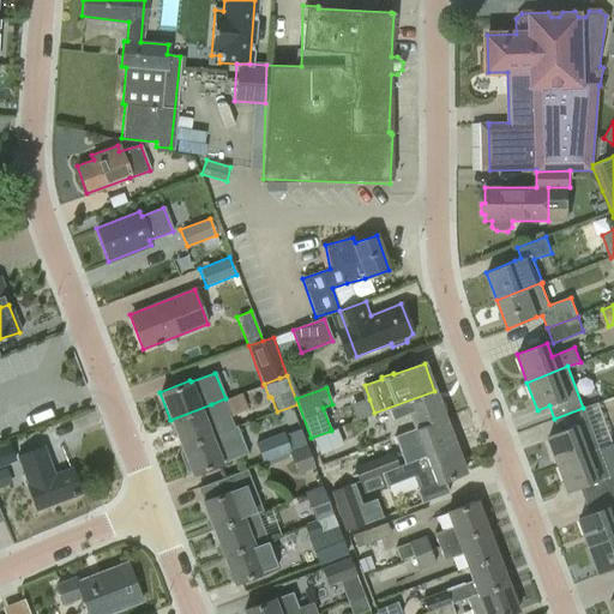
[(391,421),(409,414),(414,429),(445,417),(434,391),(374,413),(375,414),(386,409),(391,421)]
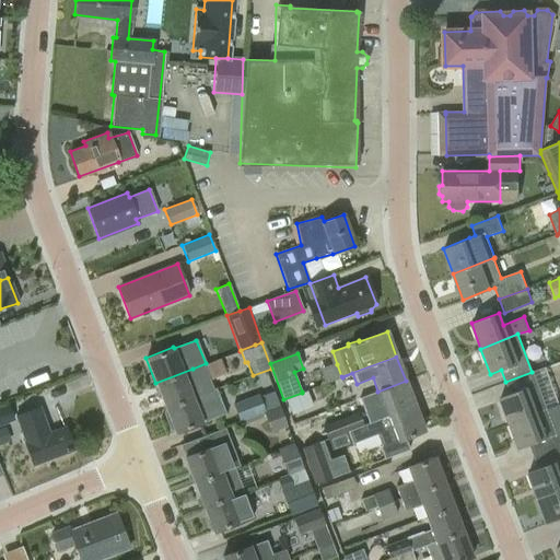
[(193,369),(155,383),(165,408),(193,397),(213,389),(209,381),(225,374),(220,359),(206,363),(193,369)]
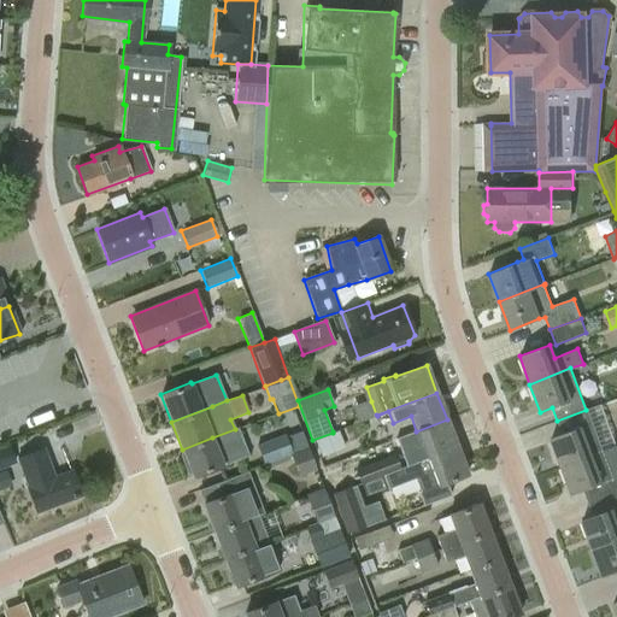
[(587,409),(586,410),(557,421),(562,434),(551,439),(562,466),(603,451),(587,409)]
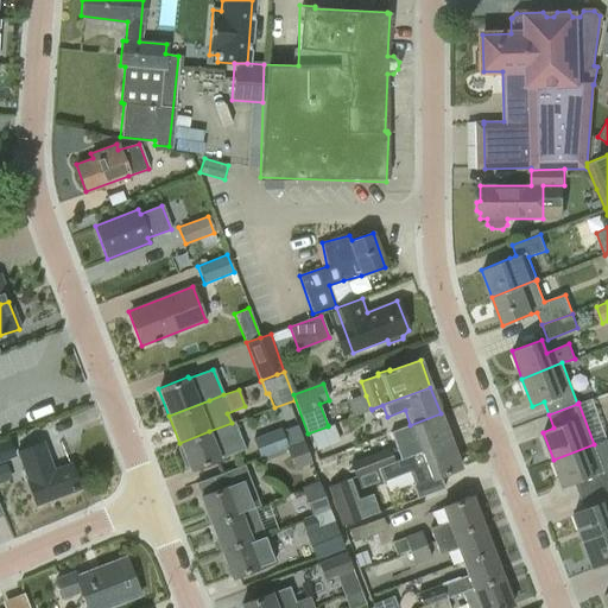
[(441,413),(410,425),(415,437),(397,444),(403,458),(450,441),(441,413)]
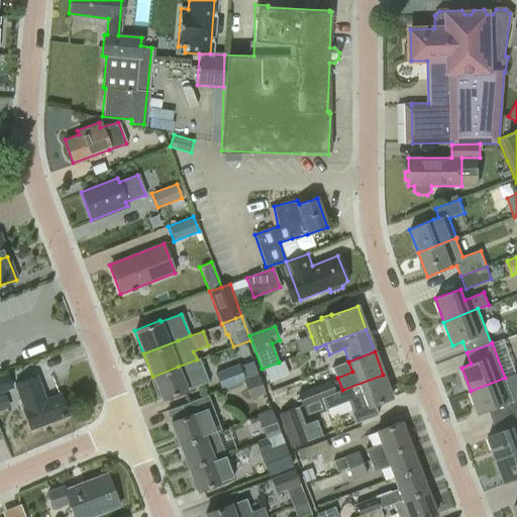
[(157,397),(161,399),(162,402),(187,392),(187,391),(208,383),(199,358),(178,367),(152,377),(150,381),(157,397)]
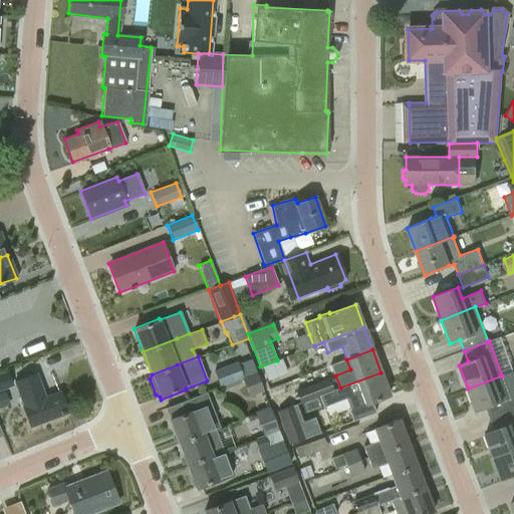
[(282,359),(262,367),(267,381),(287,373),(282,359)]
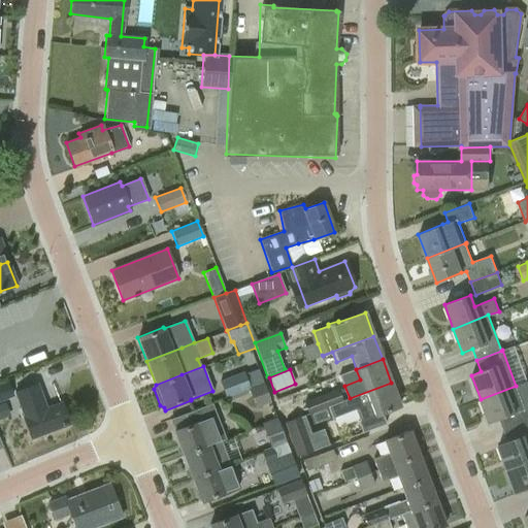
[(250,389),(263,384),(259,372),(245,377),(243,371),(219,381),(225,398),(250,389)]
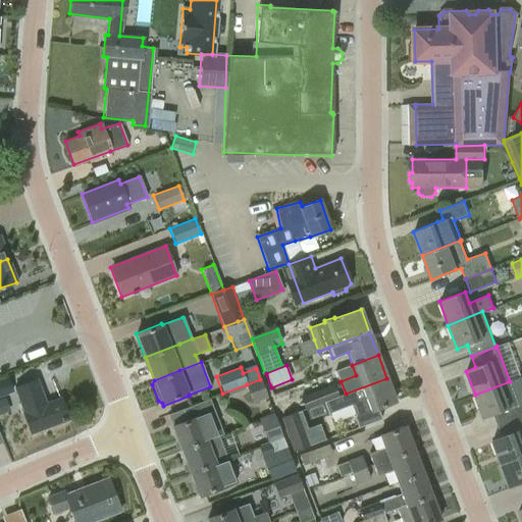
[(0,379),(0,397),(13,393),(7,376),(0,379)]
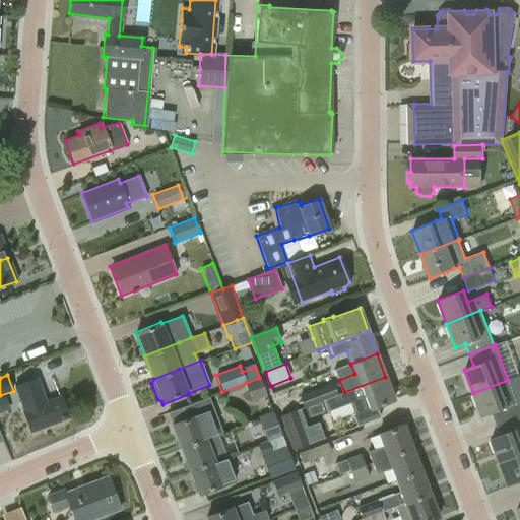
[(326,411),(326,412),(349,403),(353,415),(394,400),(385,377),(344,392),(337,395),(337,394),(322,400),(326,411)]
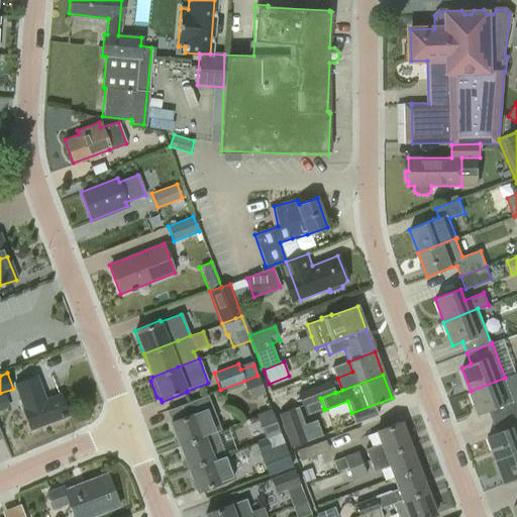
[(45,400),(36,376),(14,385),(23,408),(22,409),(30,429),(68,415),(60,394),(45,400)]
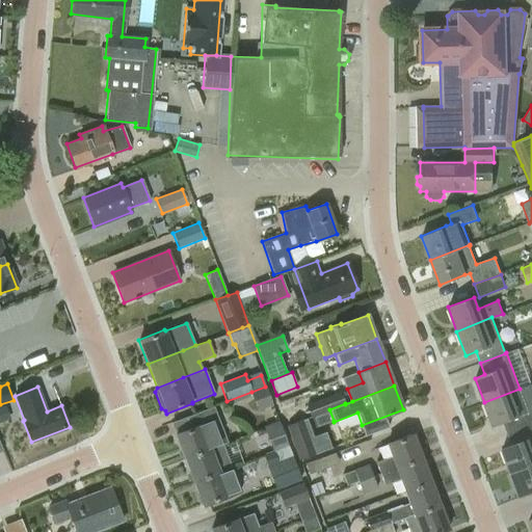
[(265,387),(251,392),(258,410),(272,405),(265,387)]
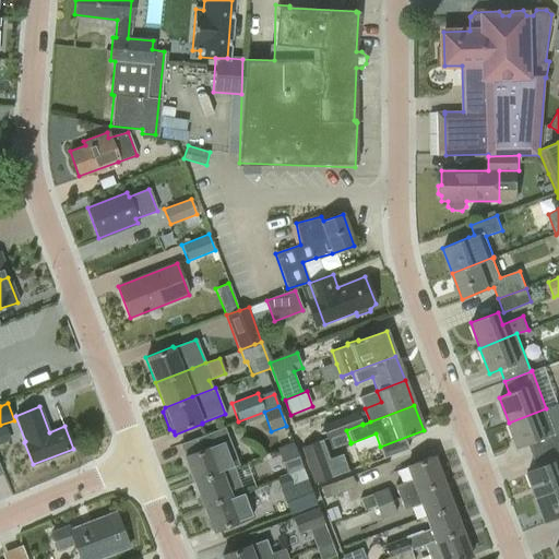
[(518,448),(528,444),(533,455),(558,445),(558,432),(556,435),(551,424),(546,408),(509,423),(518,448)]
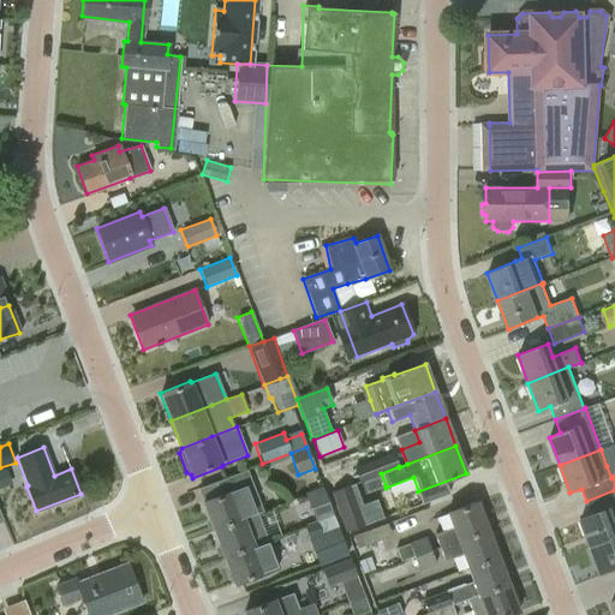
[(354,469),(359,481),(363,479),(381,473),(399,466),(393,453),(354,469)]
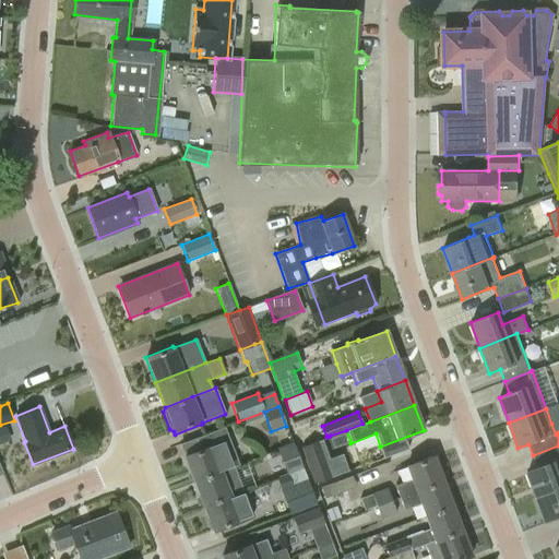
[(183,458),(193,483),(234,466),(236,465),(227,441),(229,441),(224,427),(194,439),(199,451),(183,458)]
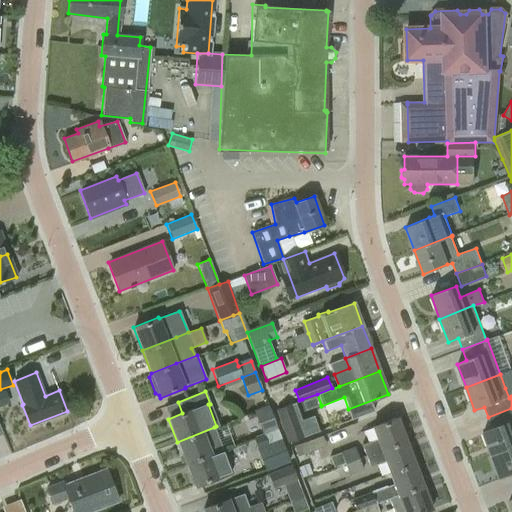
[(276,410),(288,442),(303,436),(291,404),(276,410)]
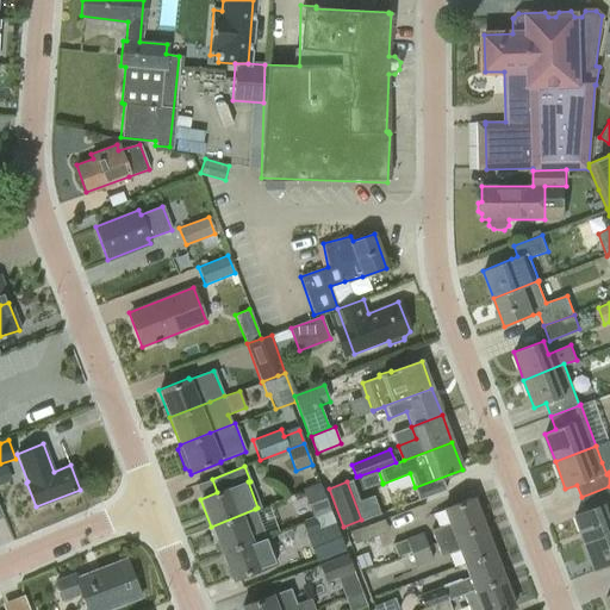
[(312,517),(330,511),(319,483),(302,490),(312,517)]
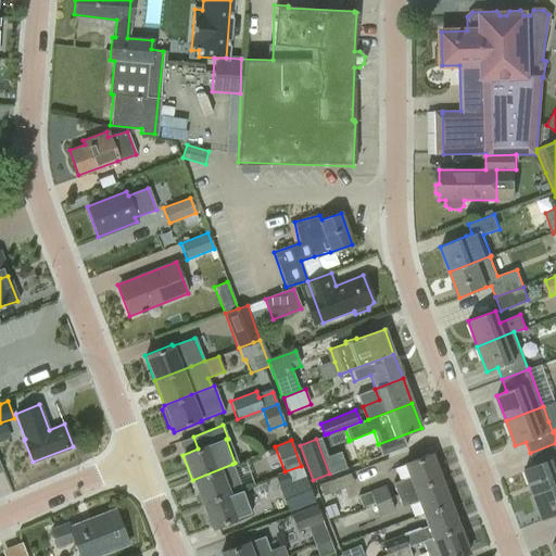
[(533,494),(555,485),(555,443),(530,453),(534,466),(525,469),(533,494)]
